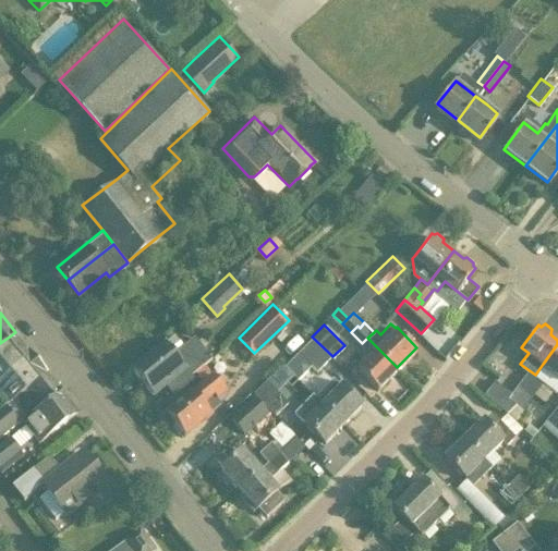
[(0,376),(31,352),(15,332),(0,343),(0,376)]
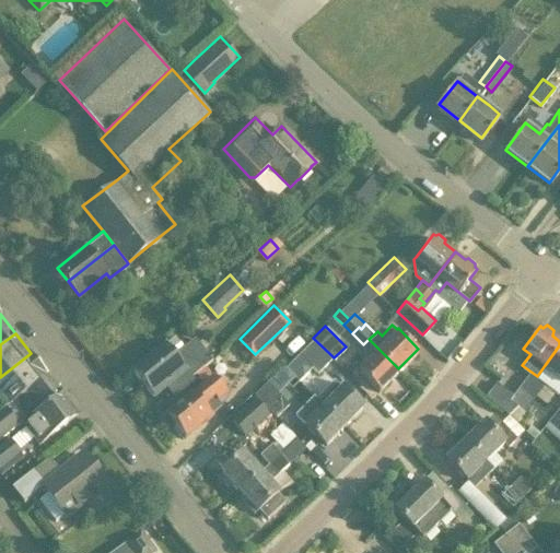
[(193,374),(212,357),(195,336),(184,344),(175,334),(166,342),(165,341),(132,366),(153,392),(166,381),(175,392),(195,377),(193,374)]
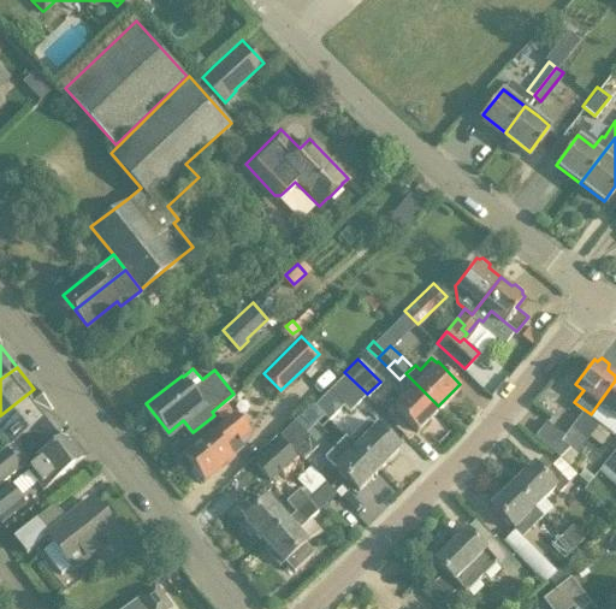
[(326,395),(317,404),(330,417),(344,402),(350,408),(362,396),(342,374),(324,392),(326,395)]
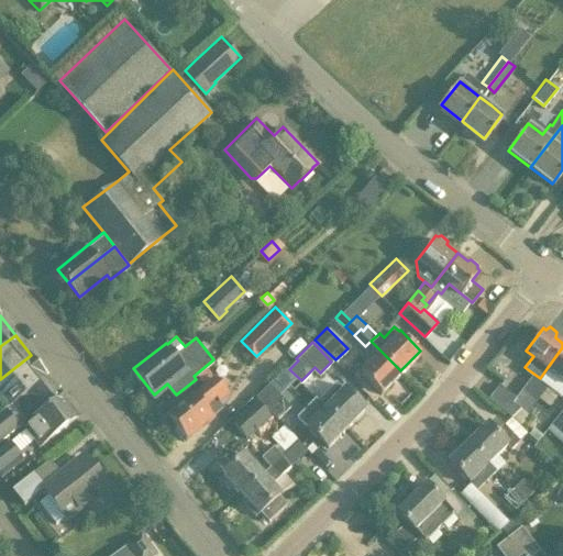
[(562,347),(548,367),(562,378),(562,347)]
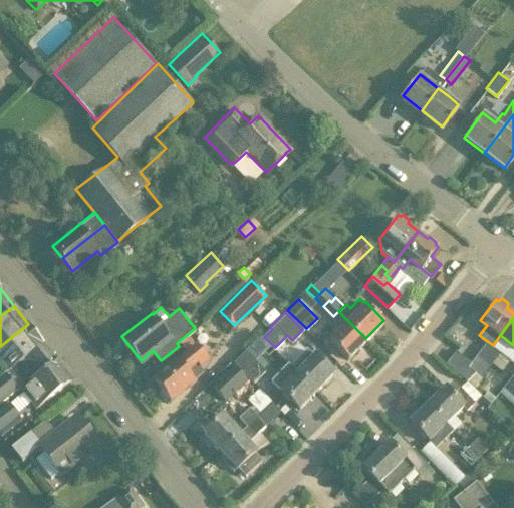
[(365,338),(347,320),(329,337),(347,356),(365,338)]
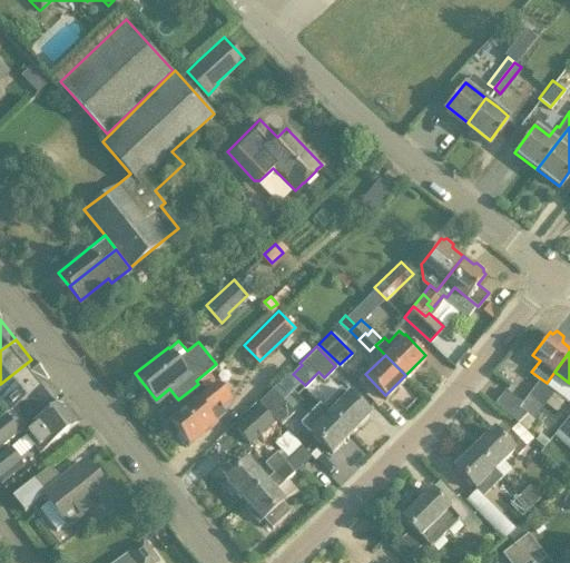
[(47,377),(31,359),(0,384),(0,396),(9,407),(47,377)]
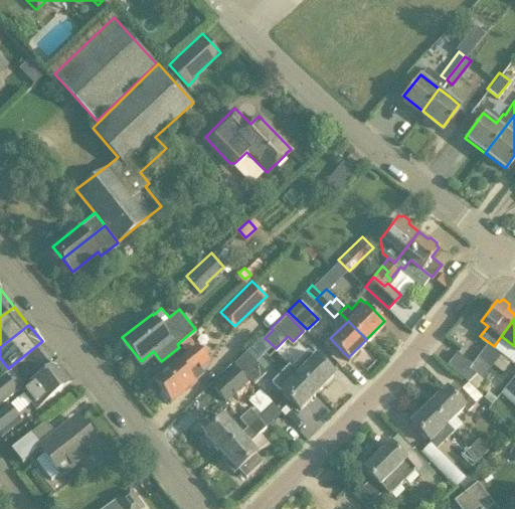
[(0,401),(17,388),(55,358),(42,341),(8,368),(0,374),(0,401)]
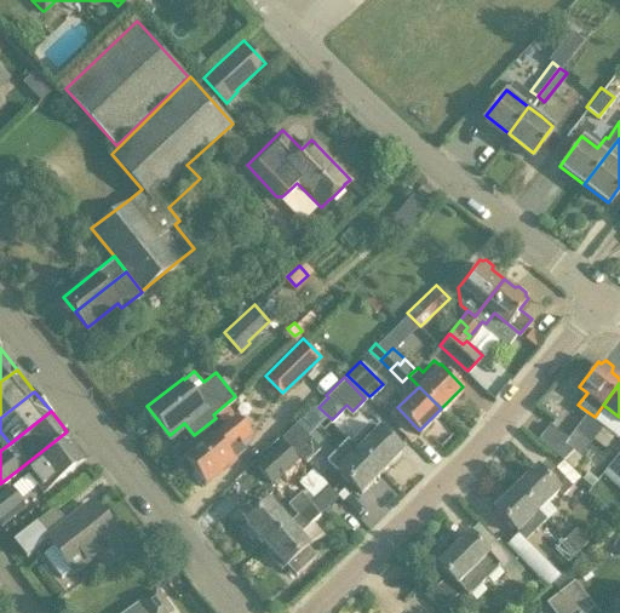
[(581,434),(589,441),(602,423),(595,417),(586,411),(577,423),(585,429),(581,434)]
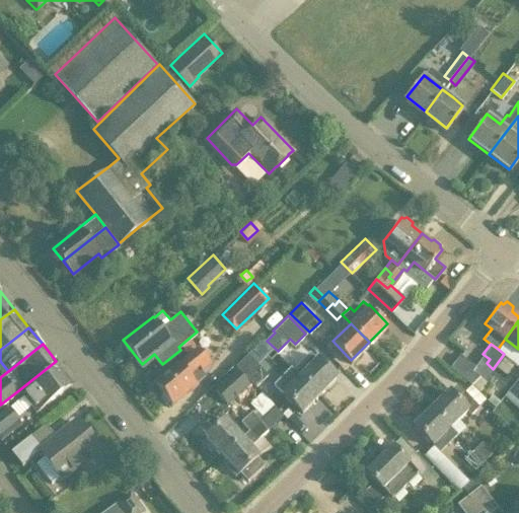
[(178,362),(154,381),(171,402),(196,382),(193,378),(204,370),(199,365),(207,358),(198,348),(180,363),(178,362)]
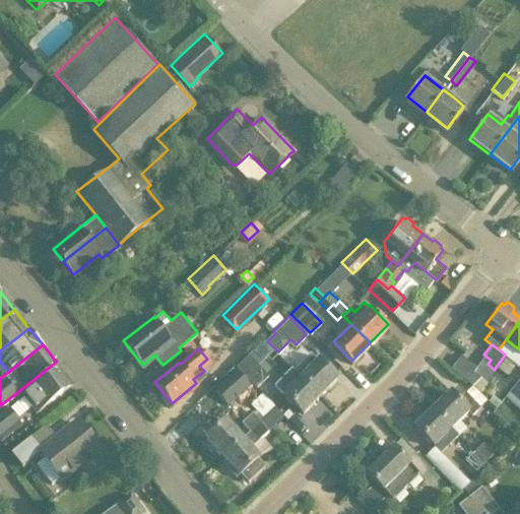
[(294,368),(301,374),(320,393),(337,375),(318,357),(311,350),(294,368)]
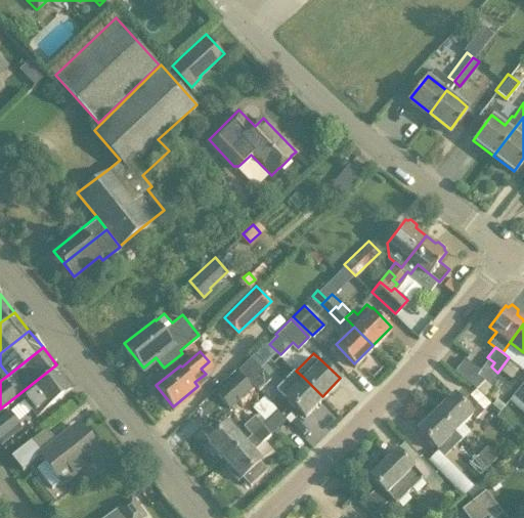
[(270,376),(250,355),(237,367),(258,388),(270,376)]
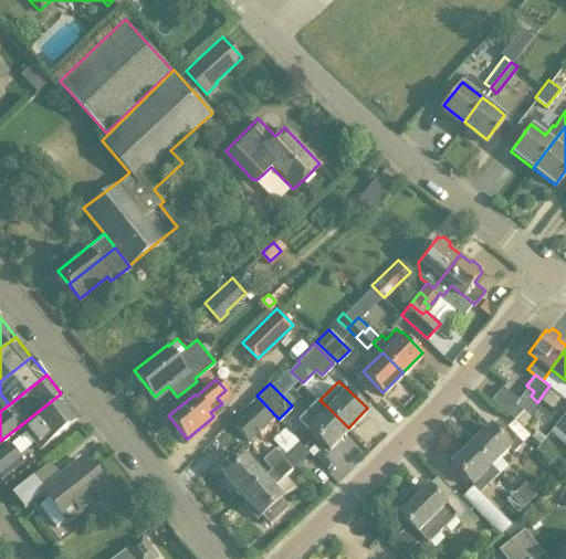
[(530,412),(537,402),(531,396),(534,391),(526,386),(519,397),(501,385),(491,399),(514,417),(522,408),(530,412)]
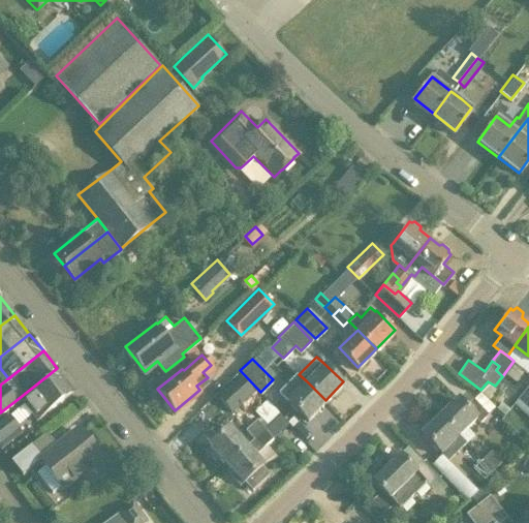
[(37,417),(72,388),(57,368),(18,399),(21,402),(24,400),(37,417)]
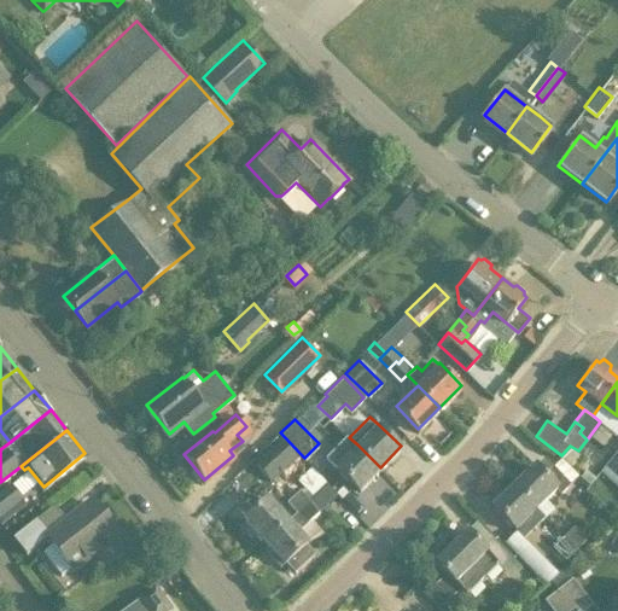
[(296,454),(279,436),(255,459),(272,477),(296,454)]
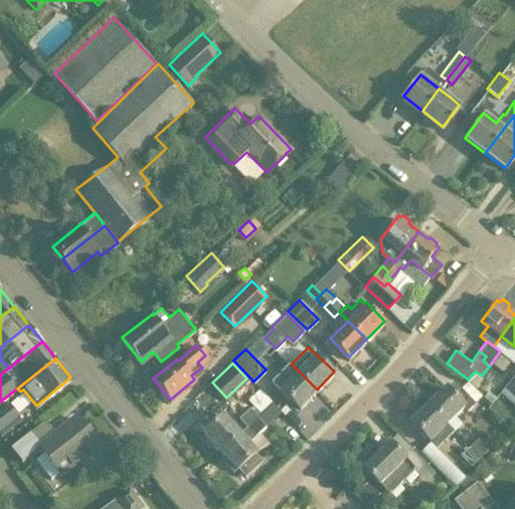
[(317,389),(298,370),(280,388),(300,407),(317,389)]
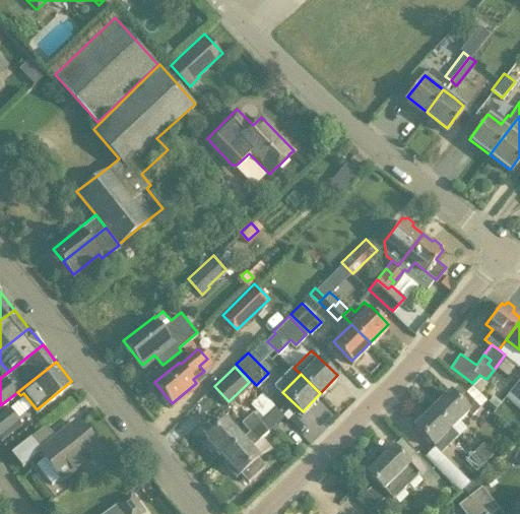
[(450,389),(433,405),(459,433),(466,426),(459,418),(467,408),(471,412),(479,404),(466,389),(458,397),(450,389)]
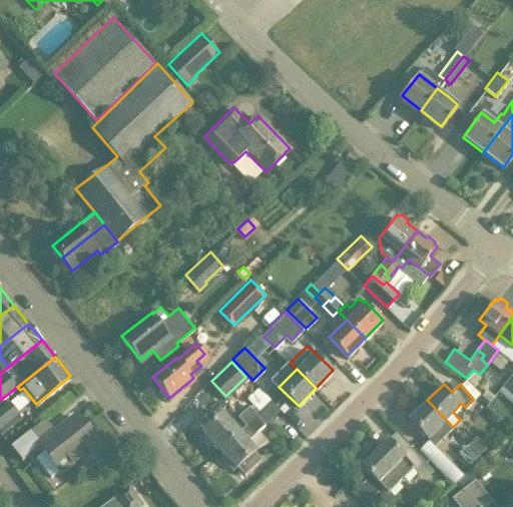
[(20,417),(6,398),(0,403),(0,432),(0,433),(20,417)]
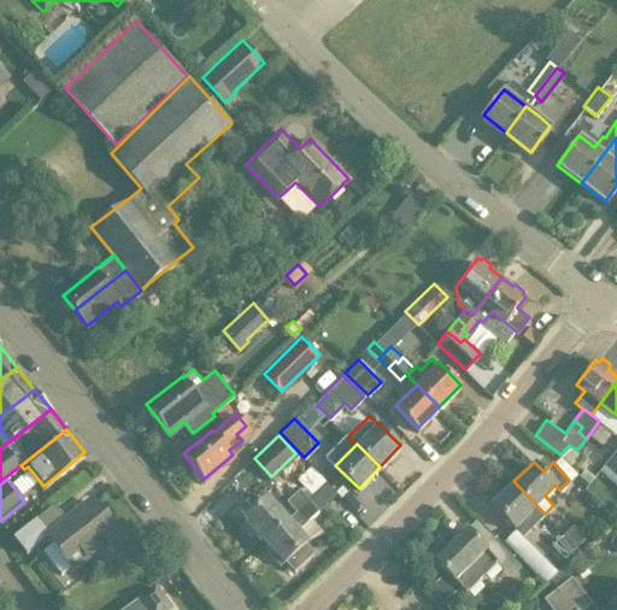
[(309,496),(295,509),(288,517),(264,539),(272,549),(270,551),(280,563),(285,558),(294,568),(315,550),(306,540),(307,539),(298,528),(336,492),(327,481),(310,498),(309,496)]
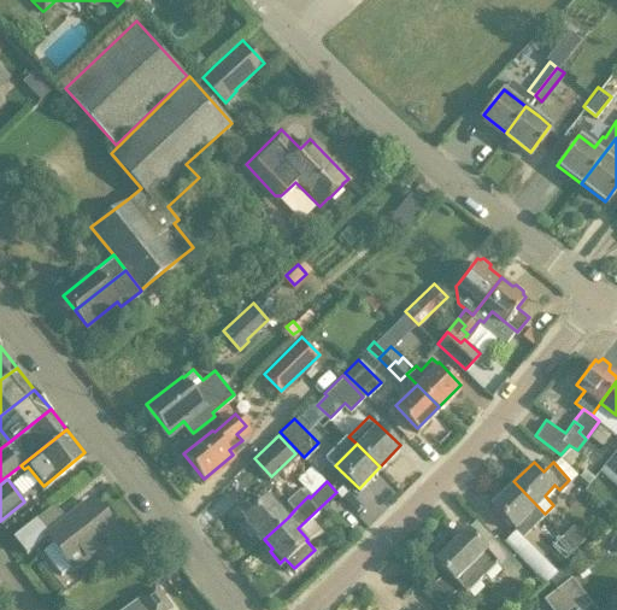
[(492,503),(513,525),(523,534),(544,514),(545,514),(513,481),(492,503)]
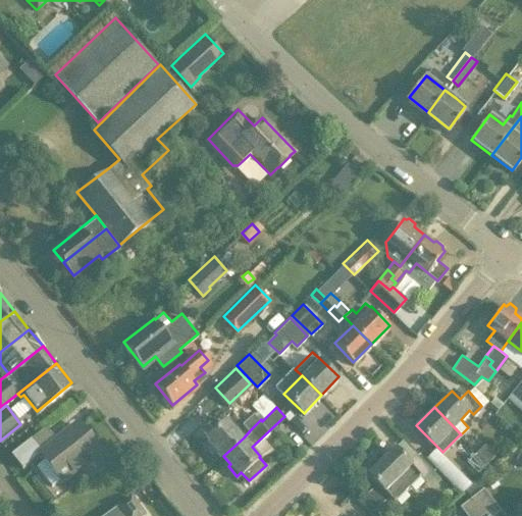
[(261,419),(253,411),(242,421),(250,430),(261,419)]
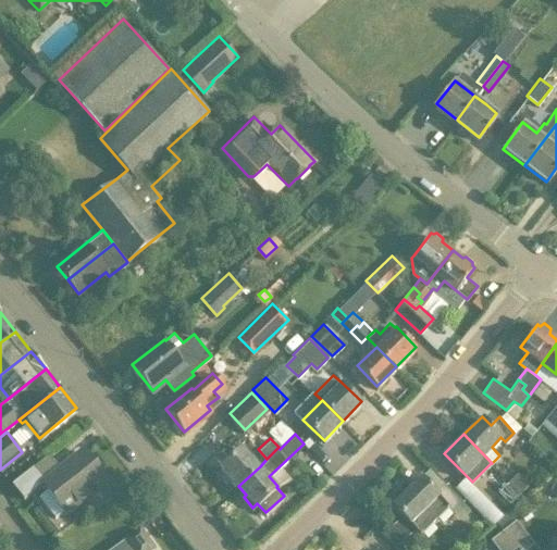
[(220,466),(238,486),(260,466),(242,447),(220,466)]
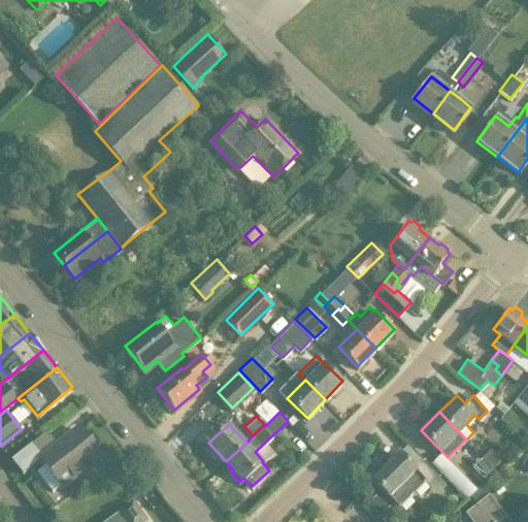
[(95,475),(109,463),(78,426),(58,443),(57,441),(56,442),(46,428),(10,457),(22,470),(39,456),(45,462),(37,469),(53,489),(61,482),(62,484),(87,464),(95,475)]
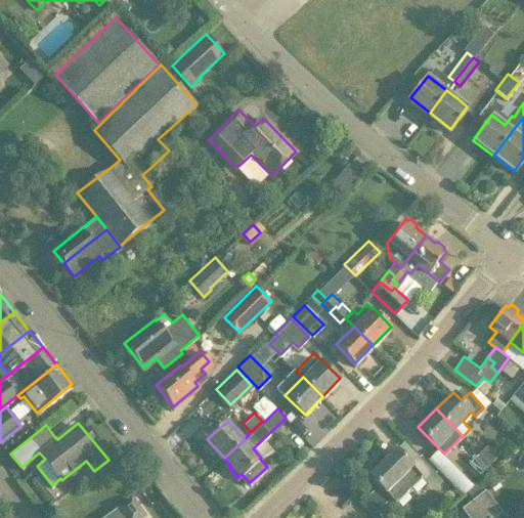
[(486,443),(478,451),(489,463),(497,455),(486,443)]
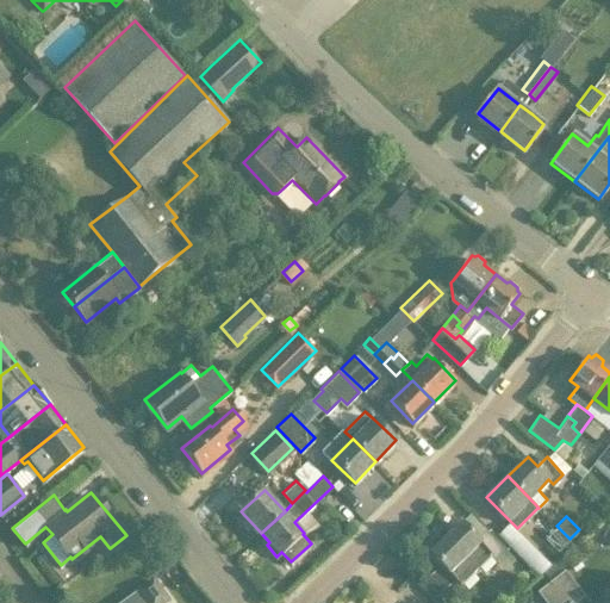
[(461,521),(429,552),(460,583),(491,553),(496,558),(506,548),(503,545),(489,530),(479,540),(461,521)]
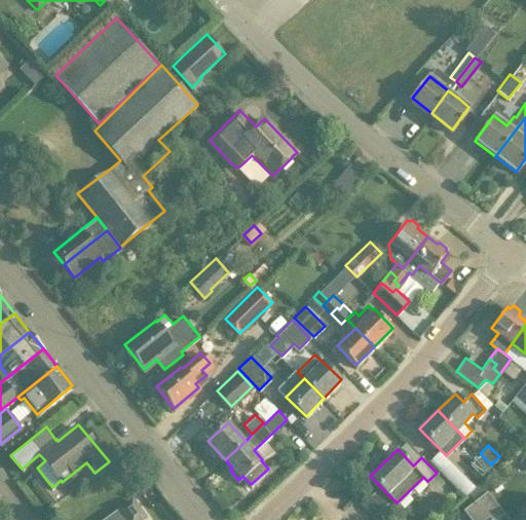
[(486,476),(493,468),(490,466),(491,465),(480,453),(471,463),(481,474),(483,473),(486,476)]
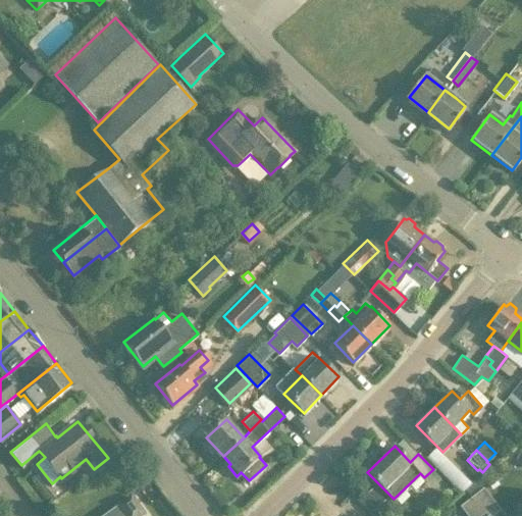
[(451,480),(461,471),(448,457),(437,467),(451,480)]
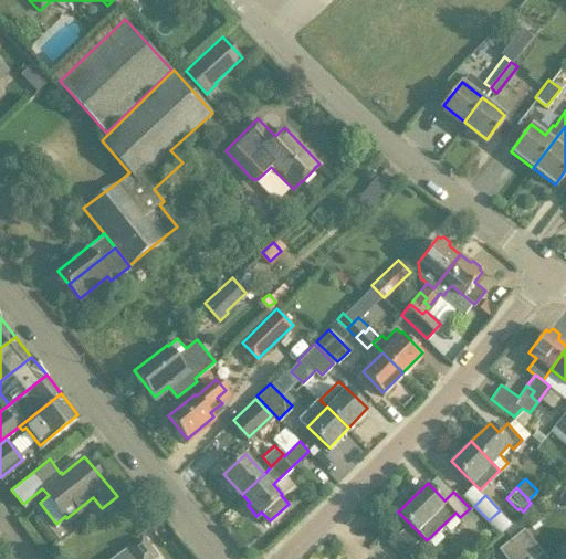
[(405,526),(391,538),(405,551),(417,539),(405,526)]
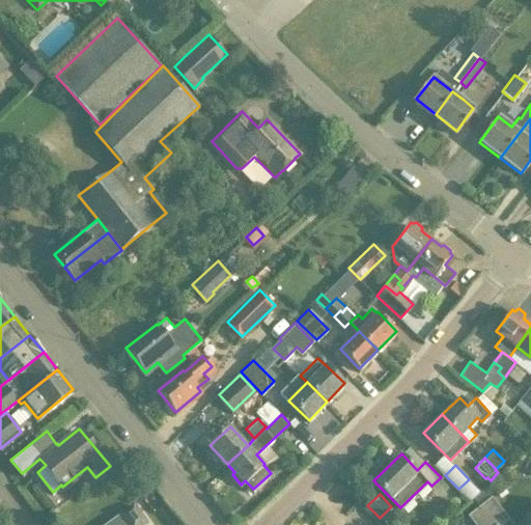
[(498,524),(509,517),(492,495),(480,503),(496,524),(498,524)]
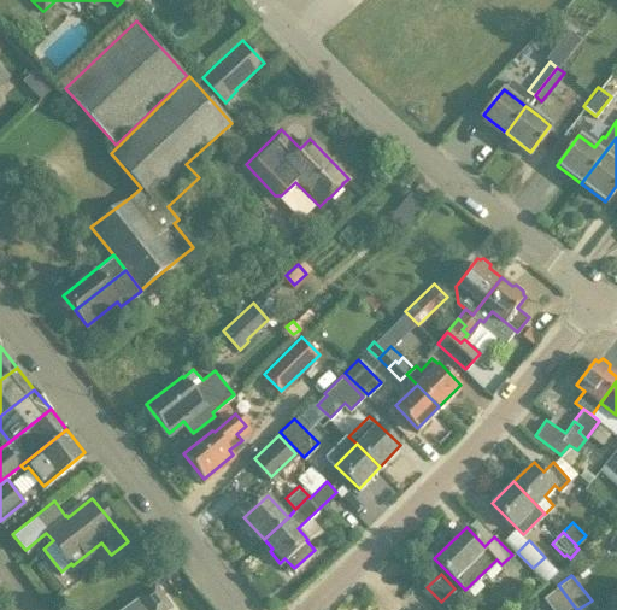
[(576,609),(558,585),(544,597),(553,609),(576,609)]
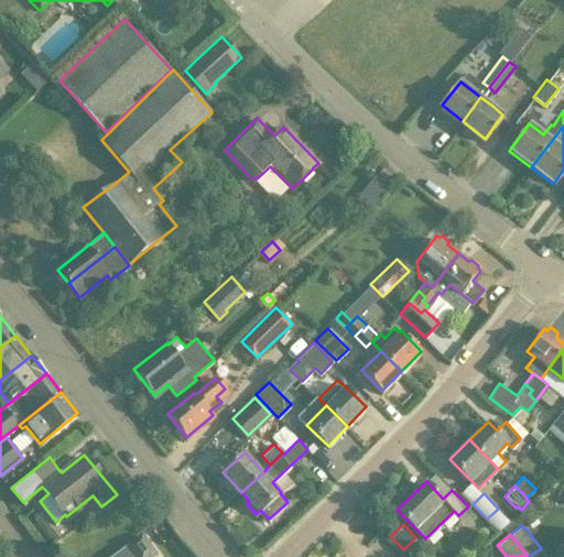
[(127,546),(130,556),(159,556),(152,537),(127,546)]
